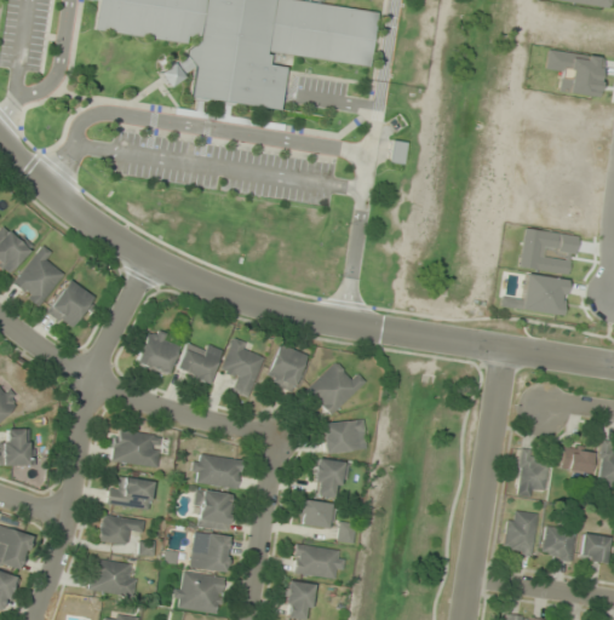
[(102,0),(99,32),(195,44),(165,78),(176,87),(199,62),(194,98),(282,110),(288,68),(273,65),(274,53),(373,65),(379,12),(288,0),(102,0)]
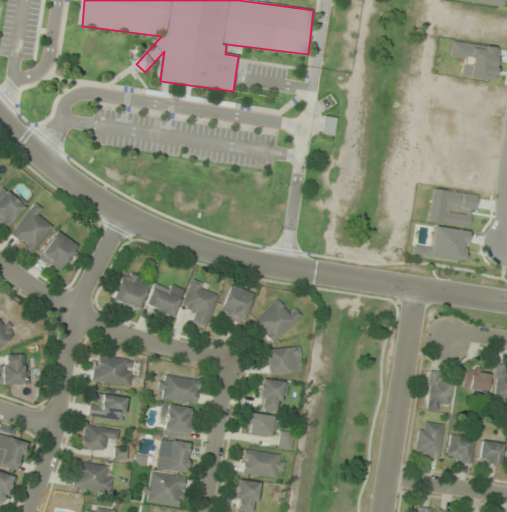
[(337,135),(338,117),(326,116),(325,135),(337,135)]
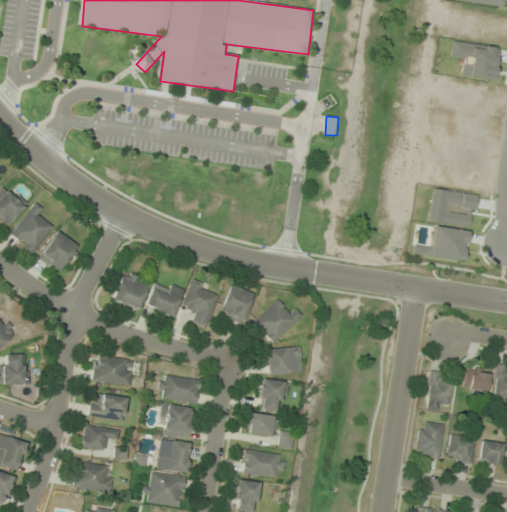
[(29,203),(6,185),(0,192),(0,216),(10,225),(29,203)]
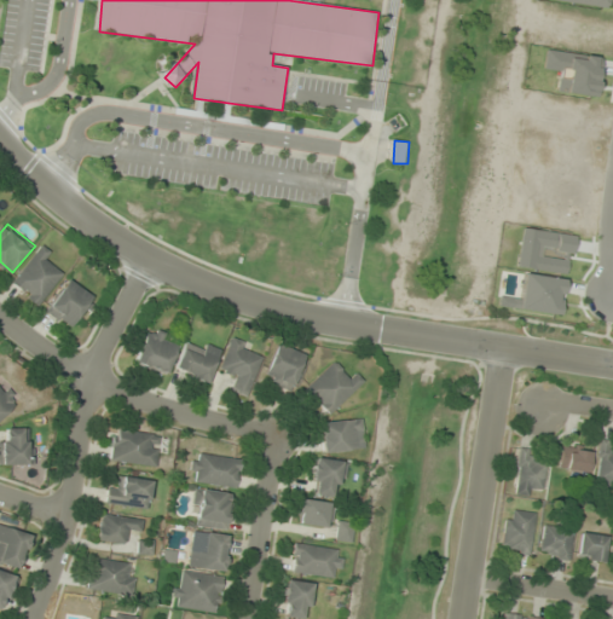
[(55,253),(45,246),(15,284),(41,306),(67,275),(48,261),(55,253)]
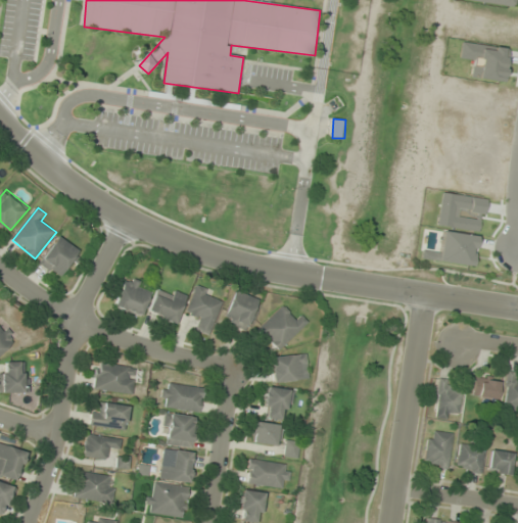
[(63,277),(81,249),(60,236),(43,264),(63,277)]
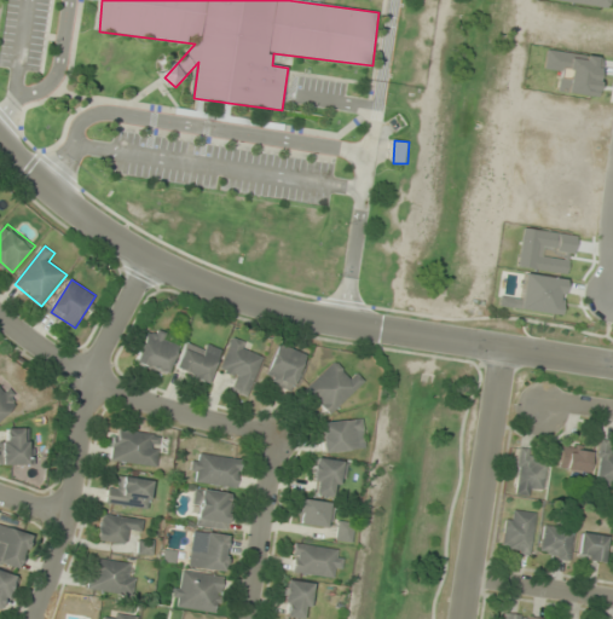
[(154,331),(138,360),(167,375),(183,346),(154,331)]
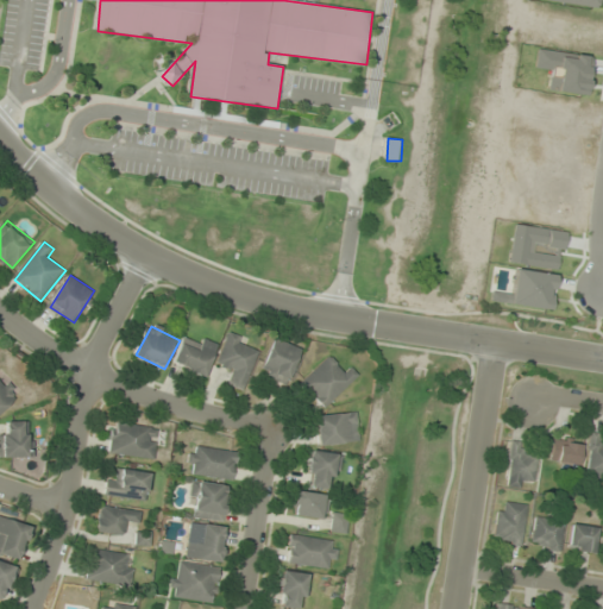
[(176,364),(206,378),(220,347),(189,333),(176,364)]
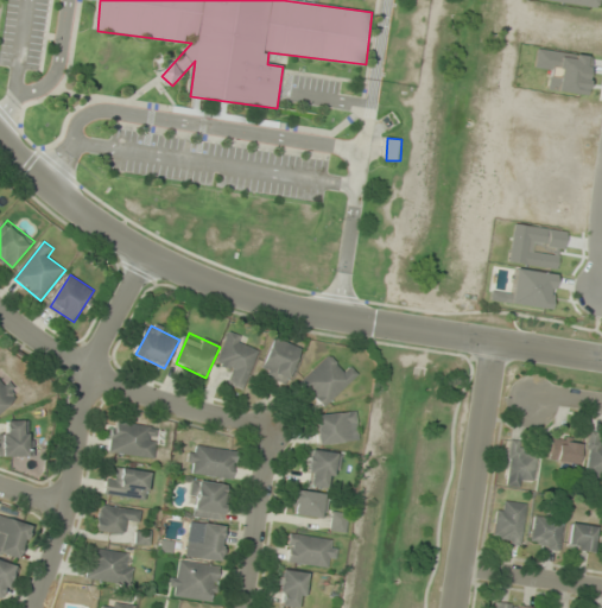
[(229,382),(246,390),(264,347),(232,334),(219,366),(234,372),(229,382)]
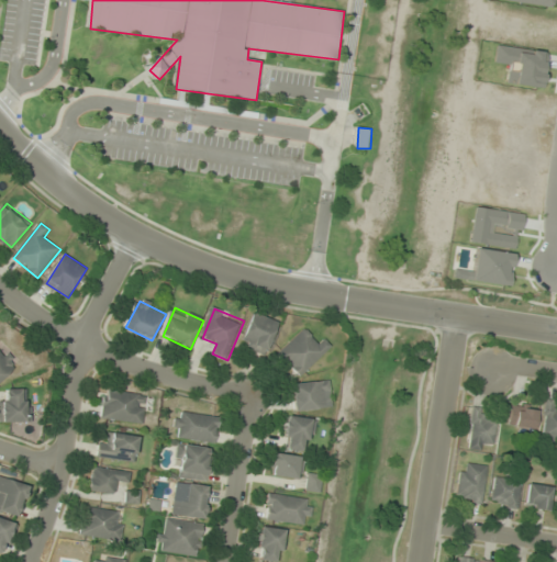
[(267,355),(280,322),(256,312),(243,345),(267,355)]
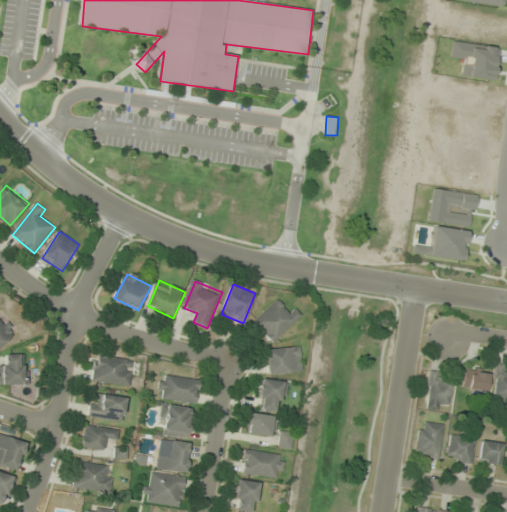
[(293,313),(278,299),(254,324),(276,344),(304,315),(297,308),(293,313)]
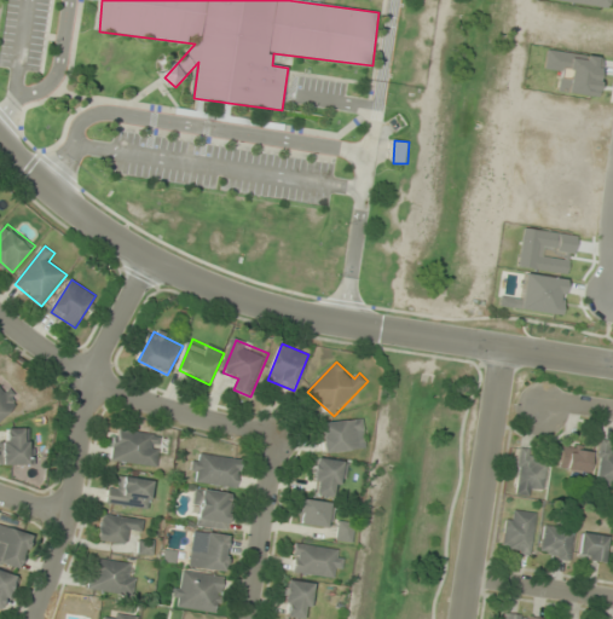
[(0,421),(21,401),(0,381),(0,421)]
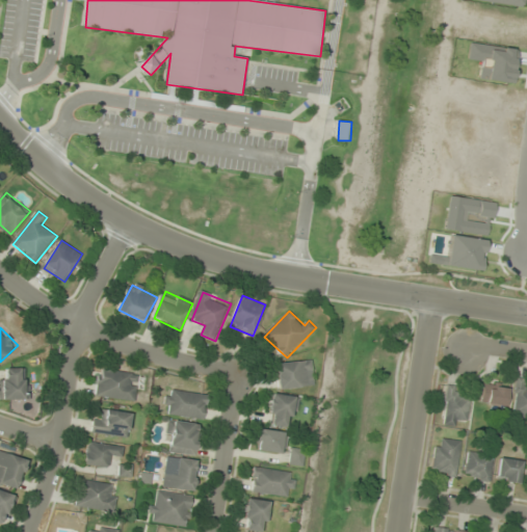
[(316,386),(314,360),(278,364),(281,389),(316,386)]
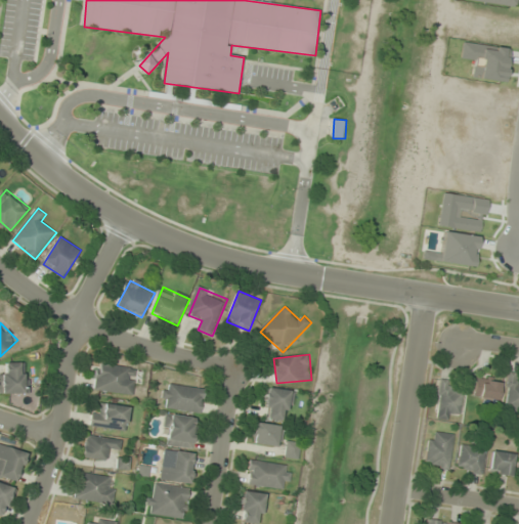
[(134,397),(139,369),(101,362),(96,390),(134,397)]
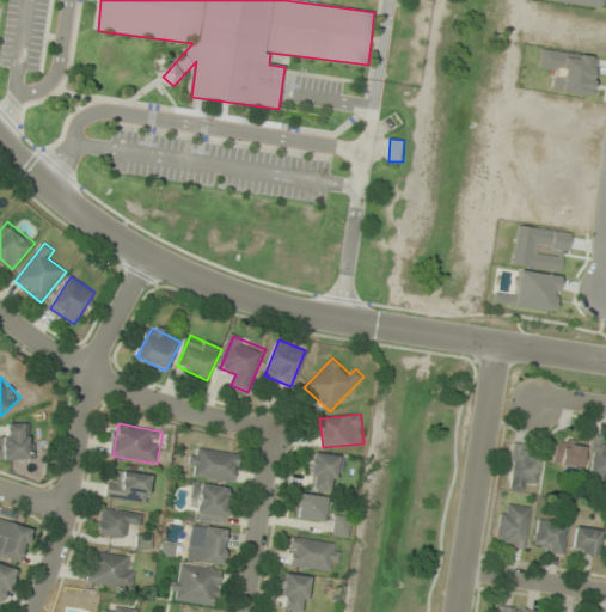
[(4,435),(4,459),(35,459),(35,424),(10,424),(10,435),(4,435)]
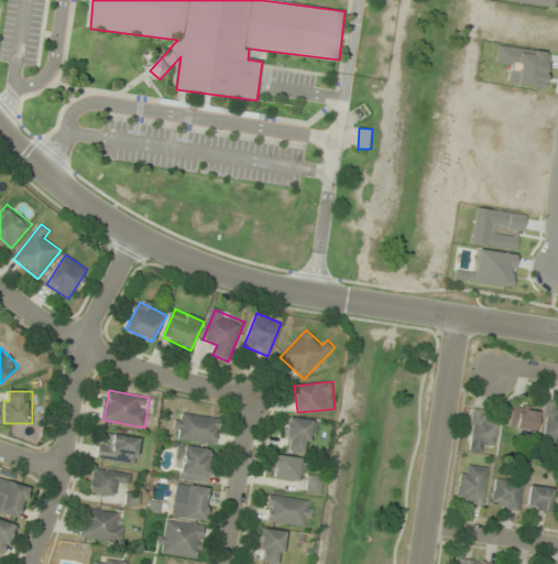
[(546,443),(557,444),(557,402),(550,401),(546,443)]
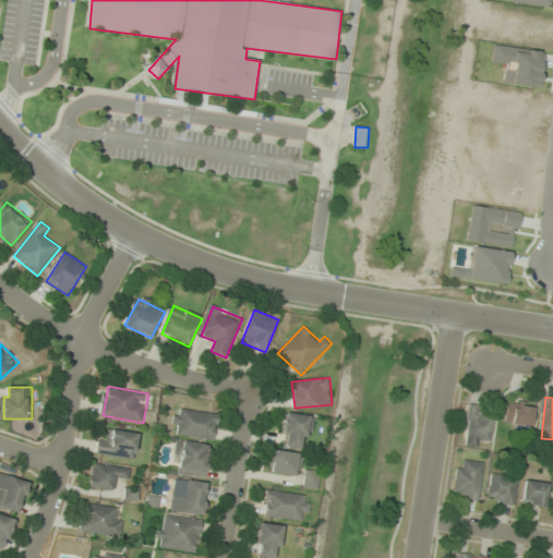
[(537,408),(512,403),(508,422),(533,426),(537,408)]
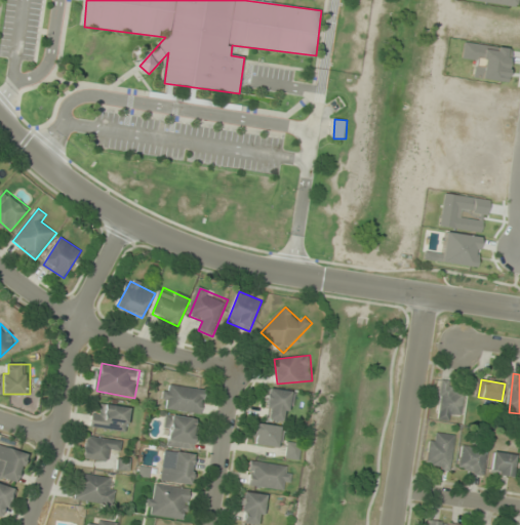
[(455,413),(463,415),(468,394),(453,391),(455,382),(446,380),(439,418),(454,421),(455,413)]
